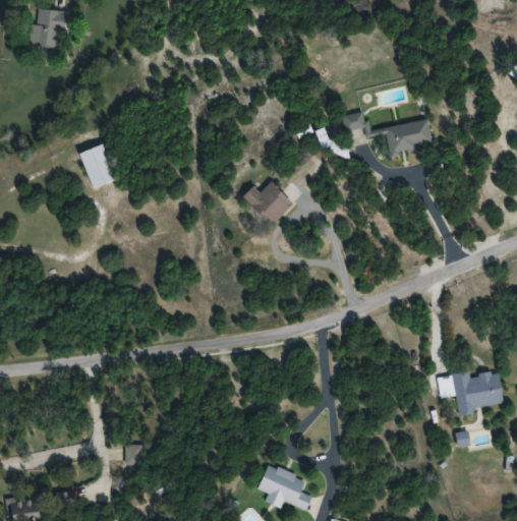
[(66,11),(37,7),(32,47),(61,51),(66,11)]
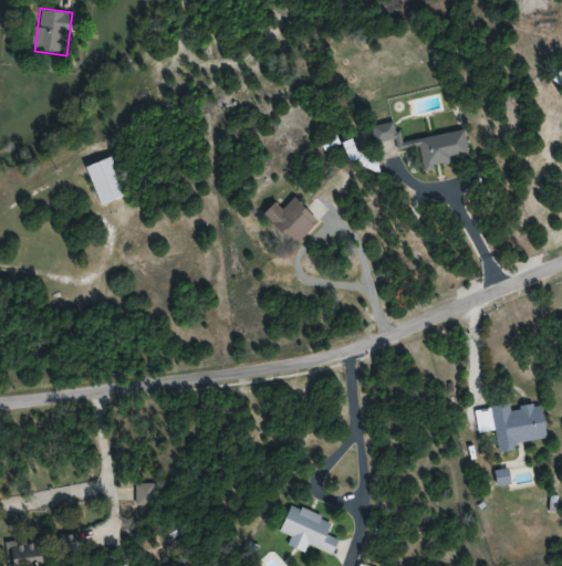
[(325,150),(341,145),(337,137),(323,142),(325,150)]
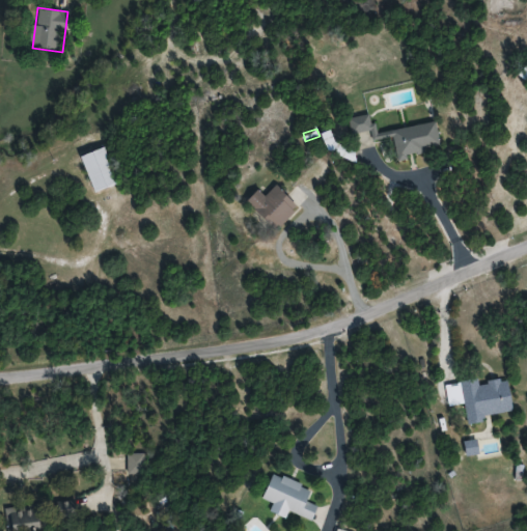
[(94,193),(120,183),(106,146),(81,157),(94,193)]
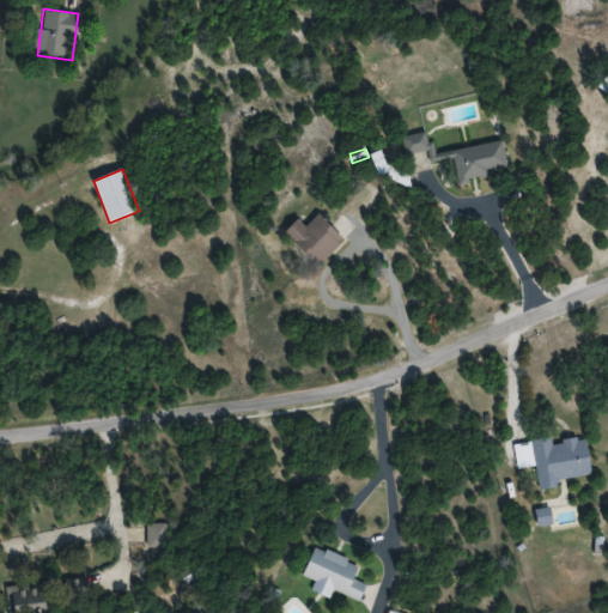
[(305,226),(297,218),(284,231),(317,267),(345,241),(320,213),(305,226)]
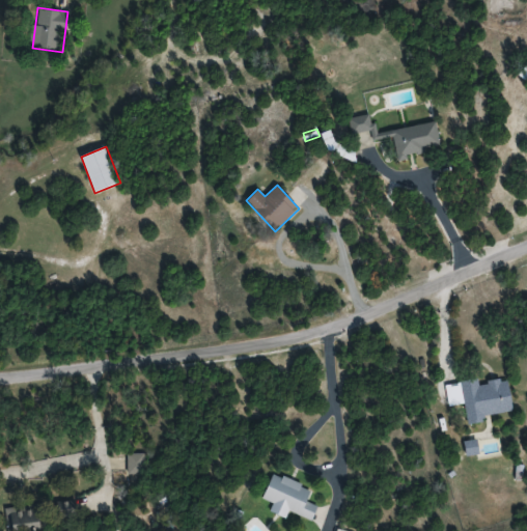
[(512,411),(508,379),(479,383),(479,379),(446,384),(449,407),(466,404),(468,425),(484,422),(483,415),(512,411)]
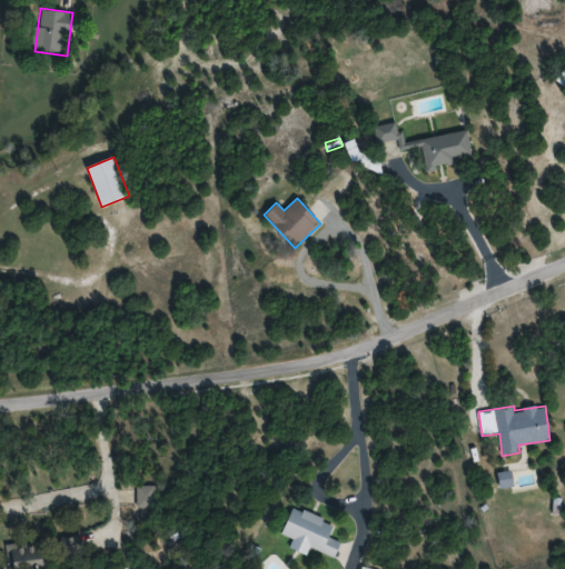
[(157,486),(138,486),(138,508),(157,508),(157,486)]
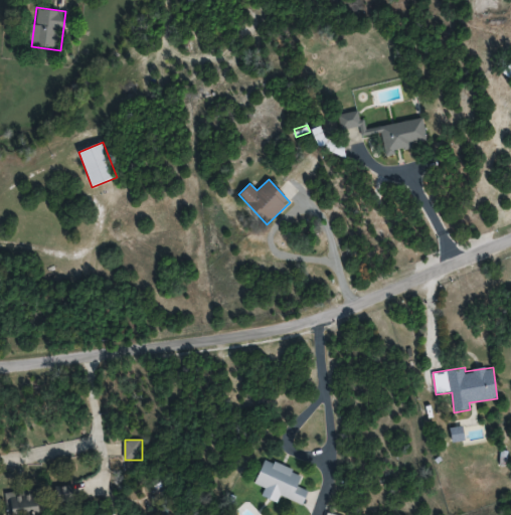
[(304,474),(265,459),(254,484),(266,488),(262,497),(279,504),(282,497),(304,505),(310,491),(299,487),(304,474)]
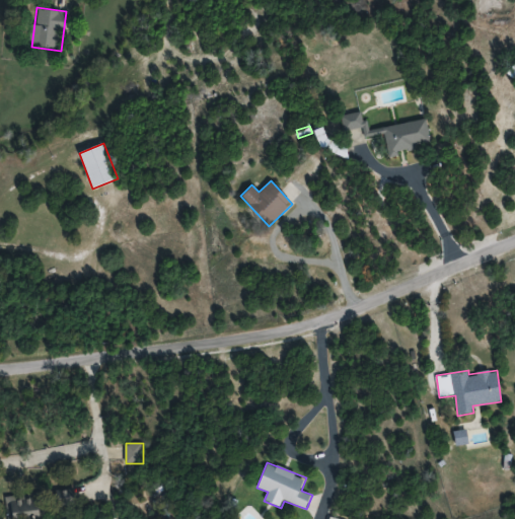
[(80,506),(71,488),(53,497),(62,515),(80,506)]
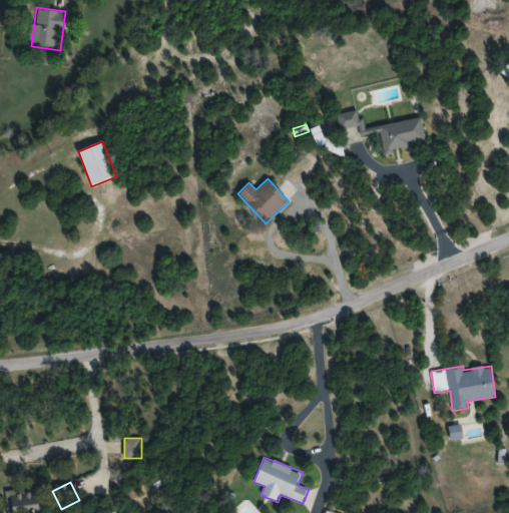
[(9,489),(9,512),(26,512),(27,512),(42,512),(42,489),(9,489)]
